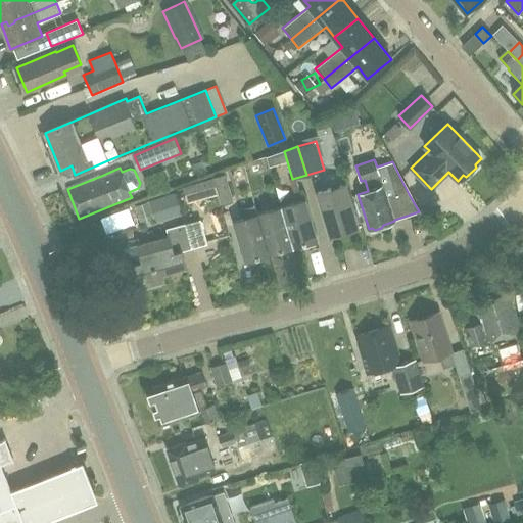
[(212,177),(222,206),(233,202),(225,174),(212,177)]
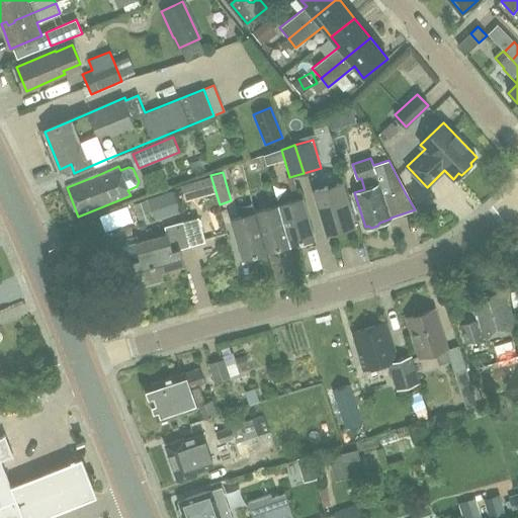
[(214,193),(209,176),(180,185),(185,201),(214,193)]
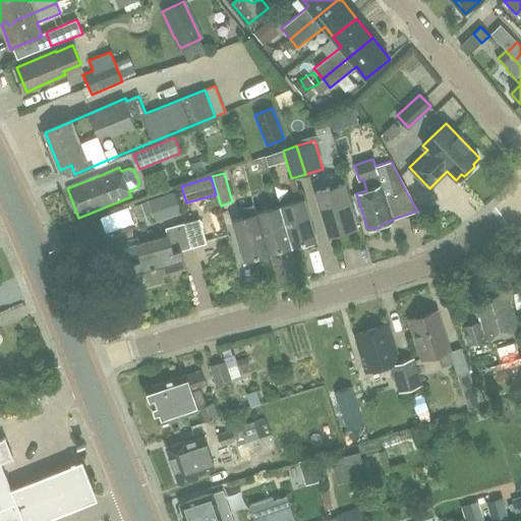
[(330,234),(357,226),(344,183),(316,191),(330,234)]
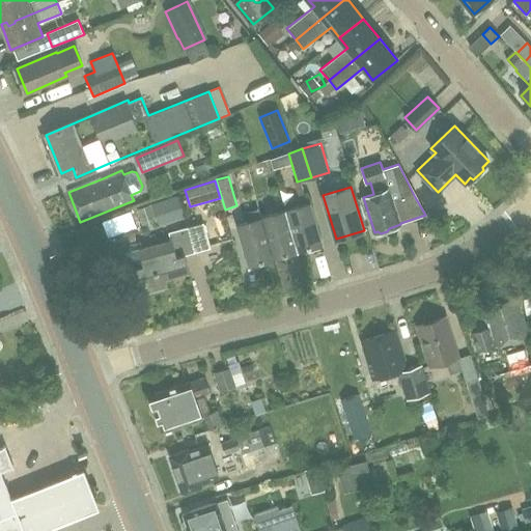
[(159,226),(184,218),(176,195),(150,204),(159,226)]
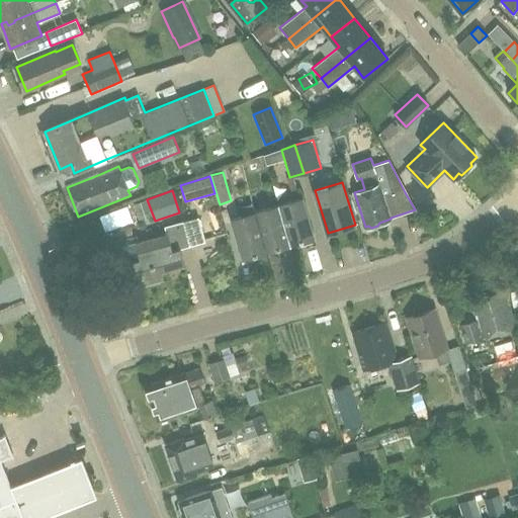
[(279,205),(290,244),(314,237),(303,198),(279,205)]
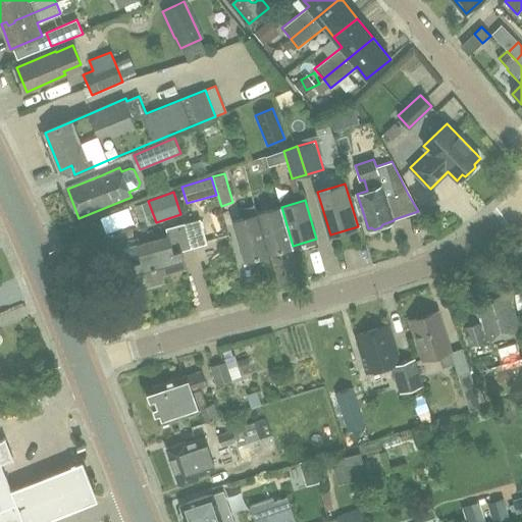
[(258,213),(257,214),(254,205),(244,208),(242,212),(244,218),(235,220),(246,259),(269,253),(258,213)]
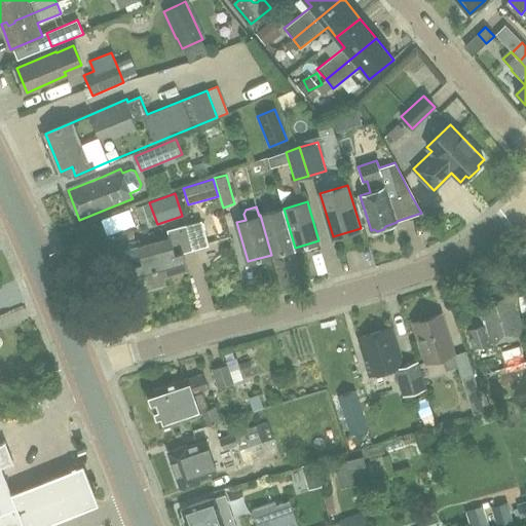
[(271,255),(295,248),(284,209),(260,215),(271,255)]
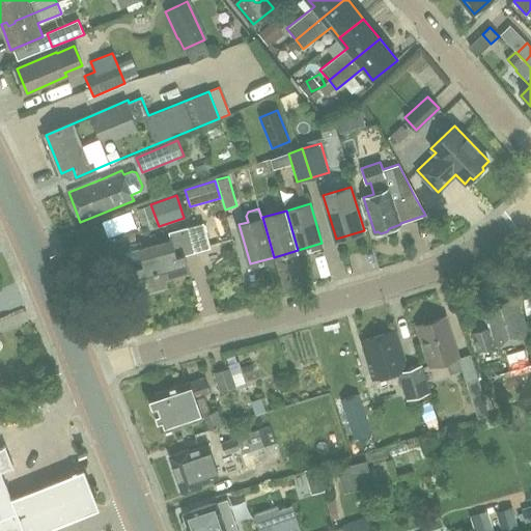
[(190,271),(186,255),(211,248),(203,222),(169,232),(171,241),(139,249),(139,251),(124,255),(129,269),(136,267),(142,292),(168,285),(166,277),(190,271)]
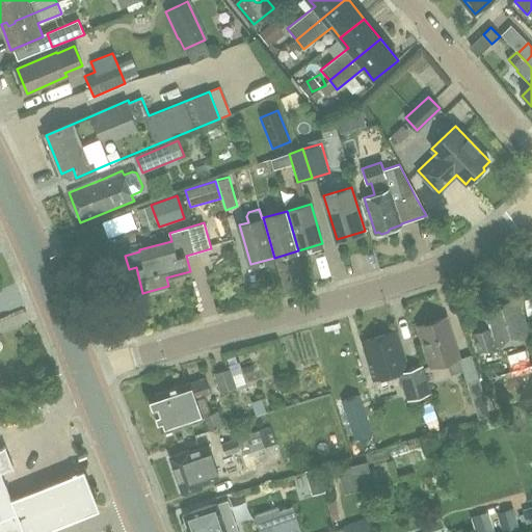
[(480,352),(530,337),(517,297),(483,308),(489,328),(474,334),(480,352)]
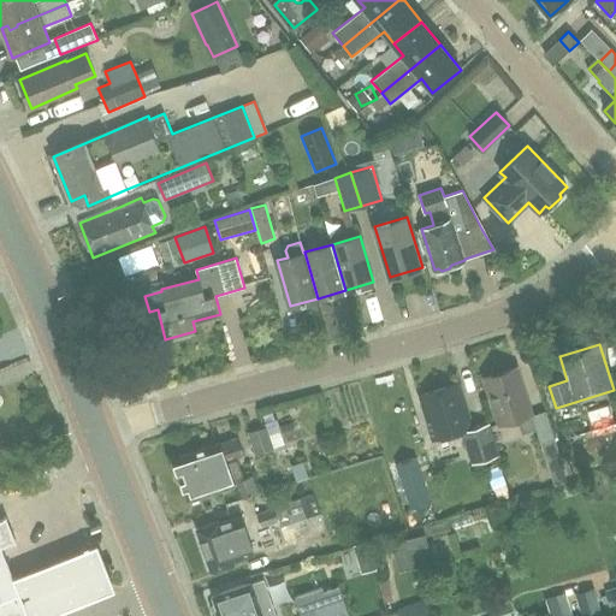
[(538,430),(516,368),(485,378),(501,425),(517,419),(523,434),(535,430),(538,430)]
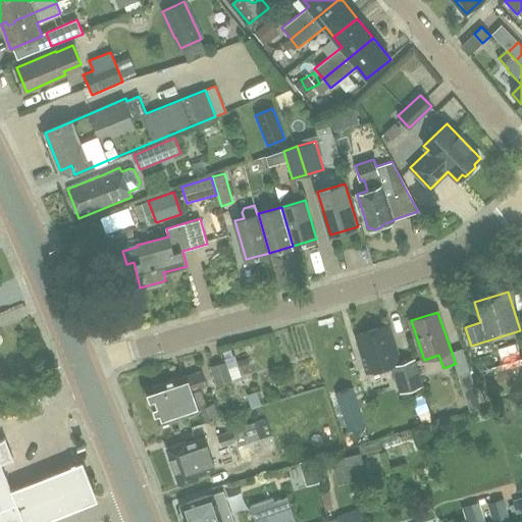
[(401,362),(389,324),(357,334),(368,372),(393,365),(401,394),(424,386),(415,358),(401,362)]
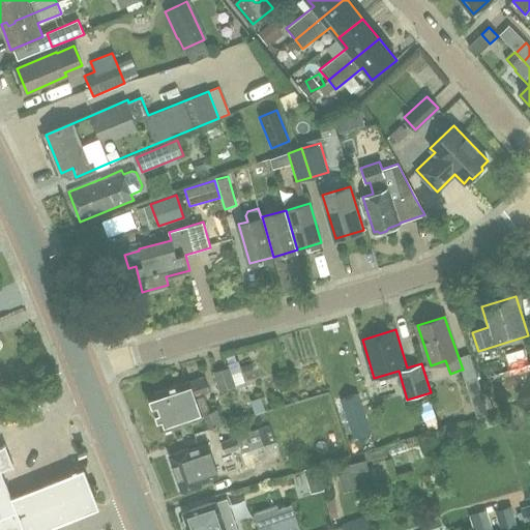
[(499,404),(529,393),(529,362),(491,375),(499,404)]
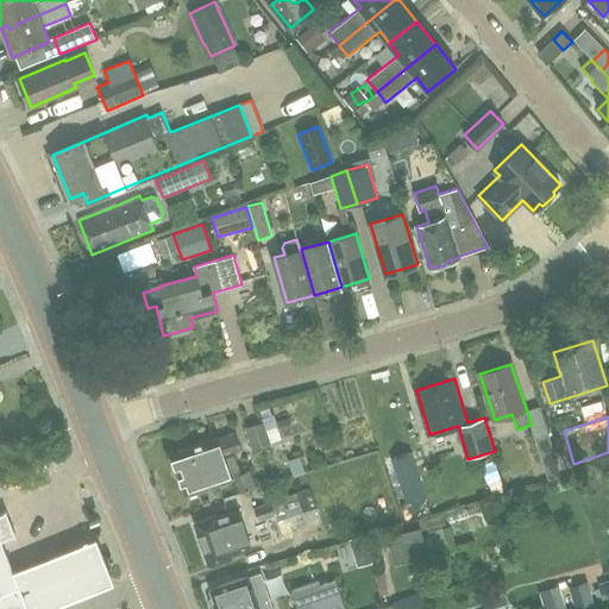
[(542,420),(532,425),(529,425),(547,479),(560,475),(542,420)]
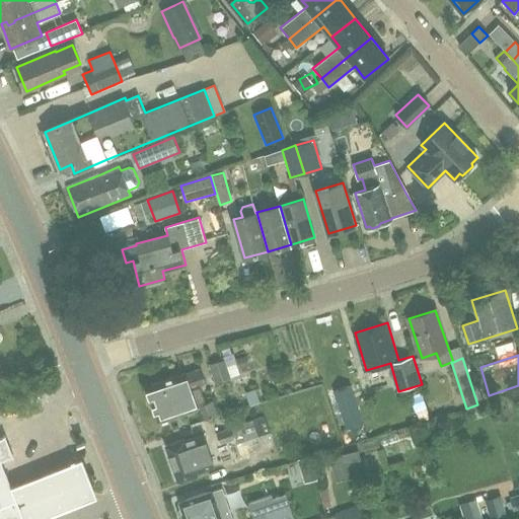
[(215,383),(230,378),(224,360),(208,364),(215,383)]
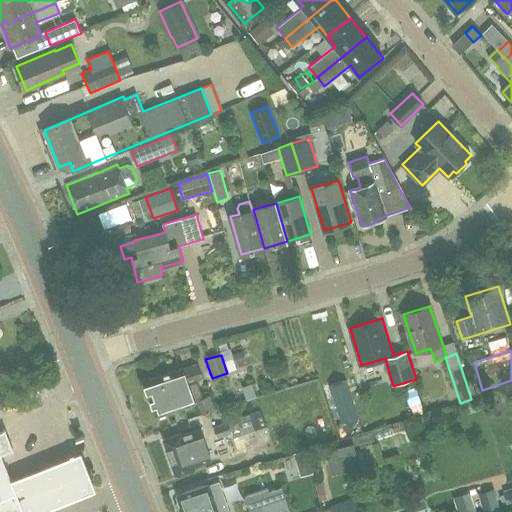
[(157,416),(195,403),(188,383),(203,378),(198,364),(183,369),(182,367),(144,381),(157,416)]
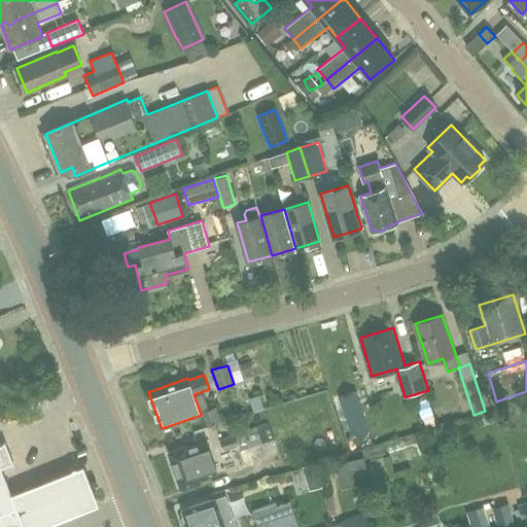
[(356,392),(339,397),(351,435),(369,429),(356,392)]
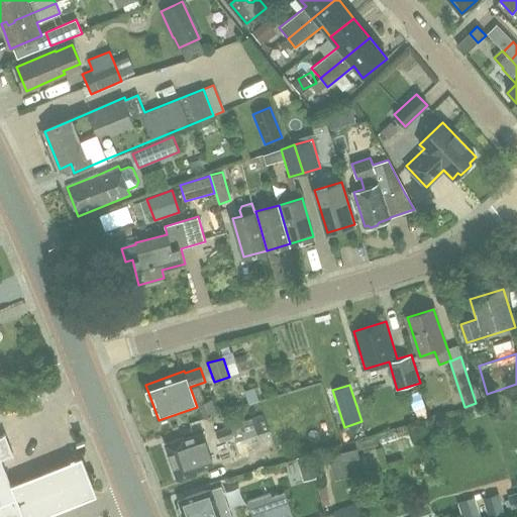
[(205,402),(198,405),(203,419),(215,414),(211,400),(205,402)]
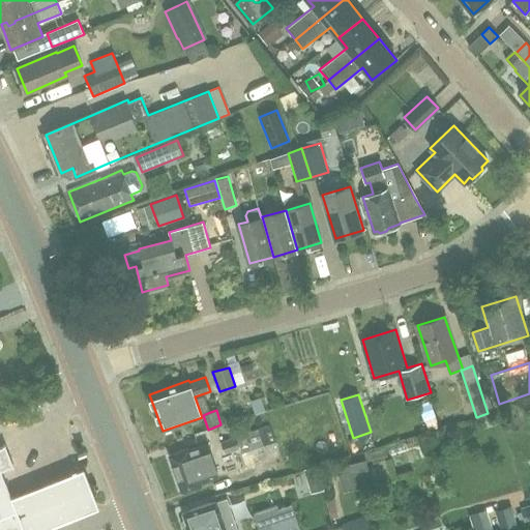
[(242,458),(276,444),(269,424),(235,436),(218,441),(225,455),(239,449),(242,458)]
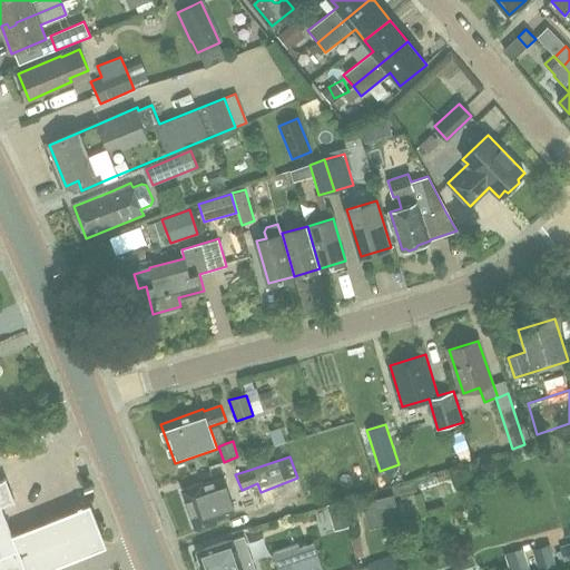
[(236,512),(224,478),(204,484),(204,481),(183,489),(197,528),(216,521),(216,519),(236,512)]
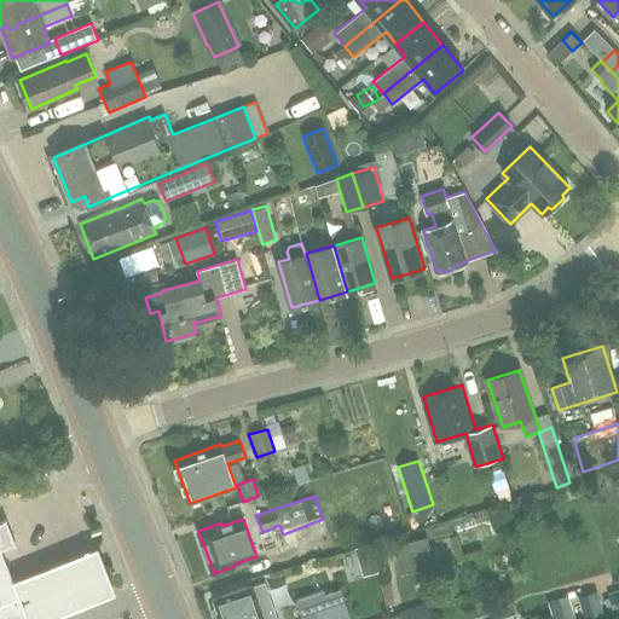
[(10,533),(5,521),(0,522),(0,618),(27,618),(0,551),(0,550),(15,544),(10,533)]
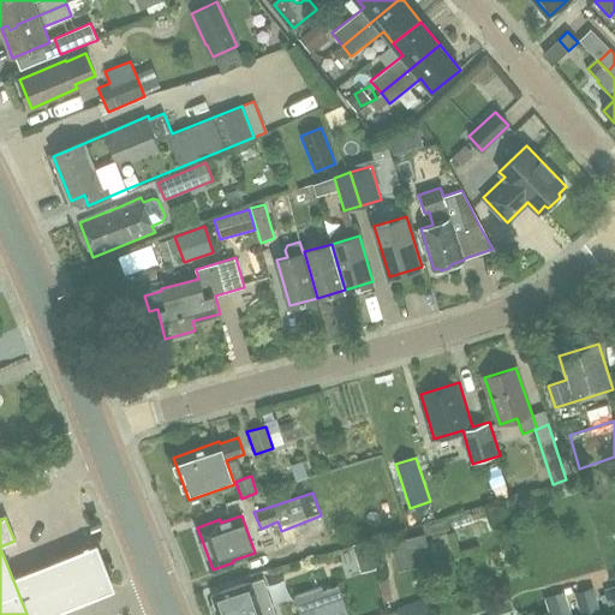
[(396,572),(431,563),(424,535),(390,543),(396,572)]
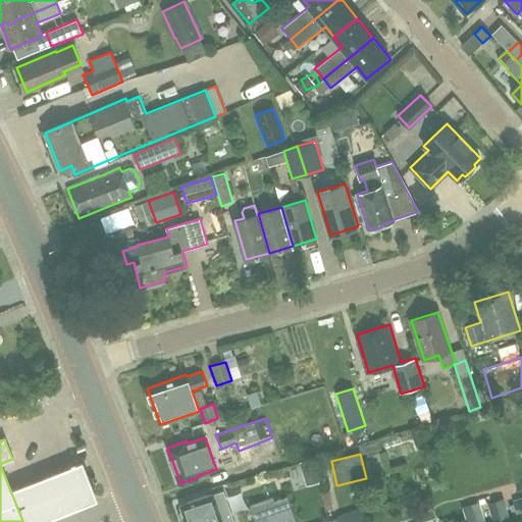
[(83,457),(13,486),(27,521),(36,521),(99,498),(83,457)]
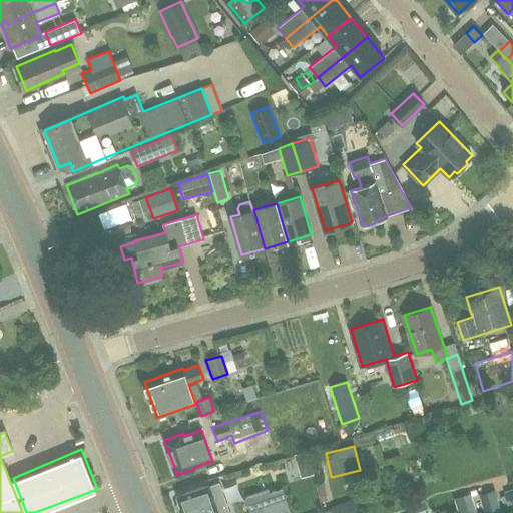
[(314,473),(287,480),(295,512),(304,512),(322,508),(320,499),(333,495),(330,482),(317,485),(314,473)]
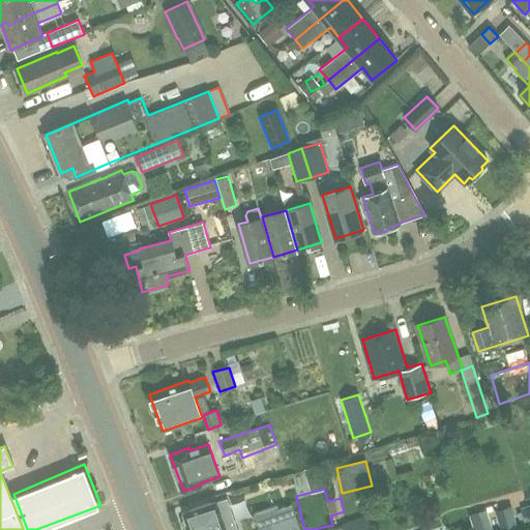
[(230,494),(221,497),(227,517),(237,512),(230,494)]
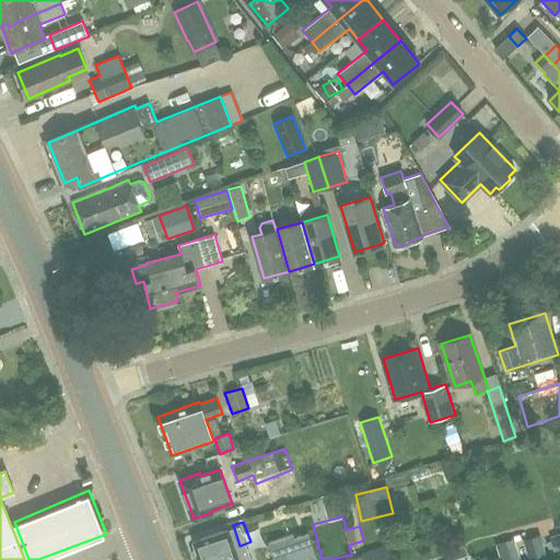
[(241,559),(230,529),(194,541),(200,559),(251,559),(249,556),(241,559)]
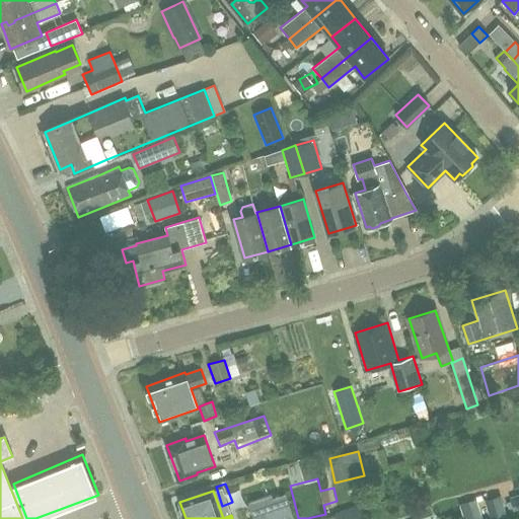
[(294,518),(288,500),(287,500),(285,495),(273,499),(271,496),(248,503),(251,512),(250,512),(252,518),(294,518)]
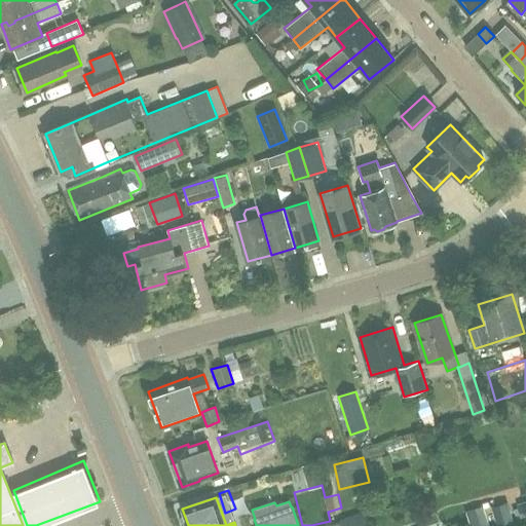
[(360,517),(359,512),(352,514),(353,519),(339,523),(339,525),(367,525),(364,515),(360,517)]
